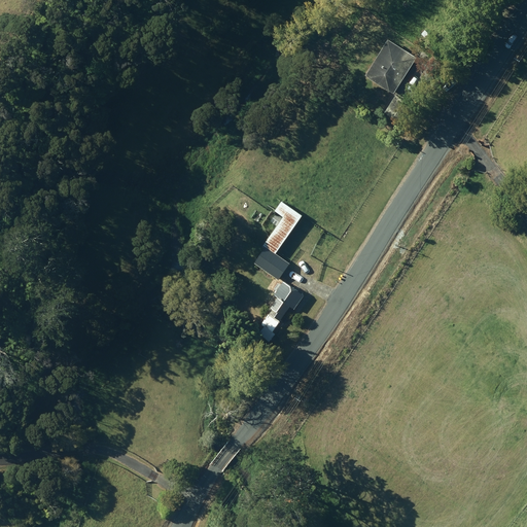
[(365,74),(394,92),(417,56),(388,37),(365,74)]
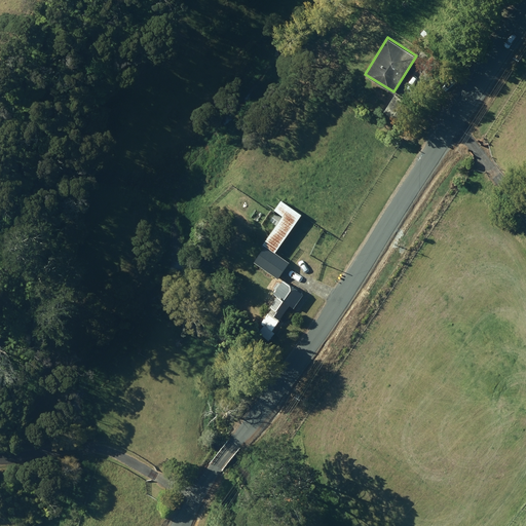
[(351,95),(357,99),(361,95),(354,89),(351,95)]
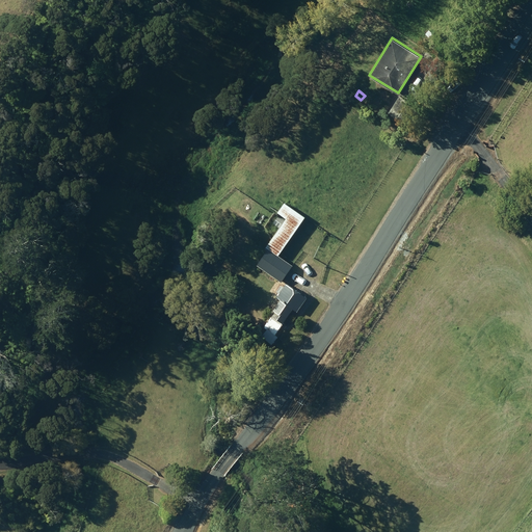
[(257,264),(282,281),(293,265),(278,255),(306,216),(285,202),(277,211),(286,217),(265,248),(267,249),(257,264)]
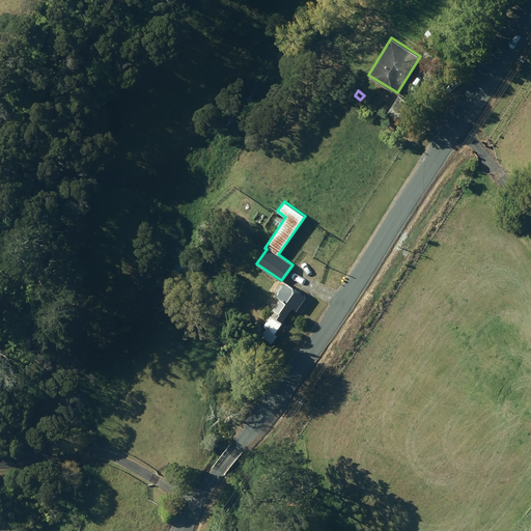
[(260,335),(272,343),(277,335),(275,333),(282,323),(281,323),(292,308),(297,310),(306,297),(285,281),(276,296),(280,299),(270,313),(272,314),(263,325),(267,327),(260,335)]
